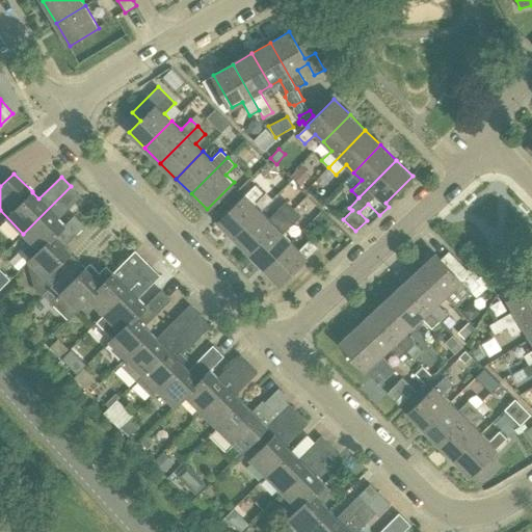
[(254,203),(263,192),(256,185),(245,194),(218,221),(234,237),(261,210),(254,203)]
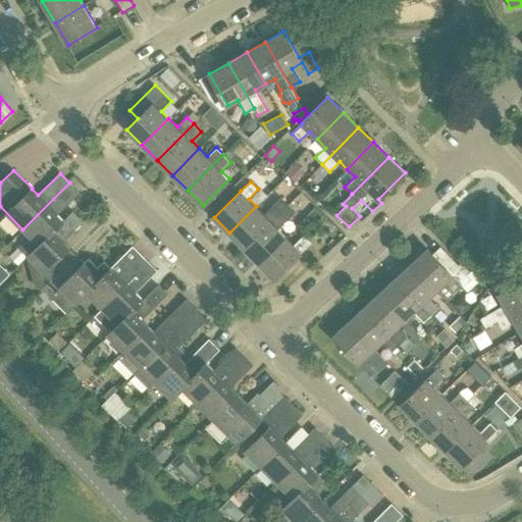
[(39,245),(63,220),(58,215),(80,193),(69,183),(22,229),(39,245)]
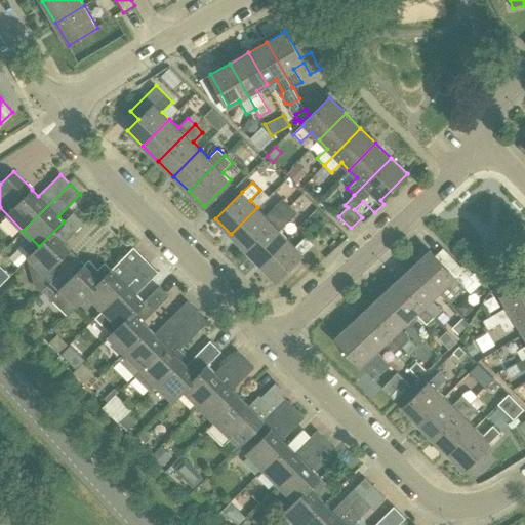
[(246,249),(290,206),(283,199),(266,215),(257,207),(231,234),(246,249)]
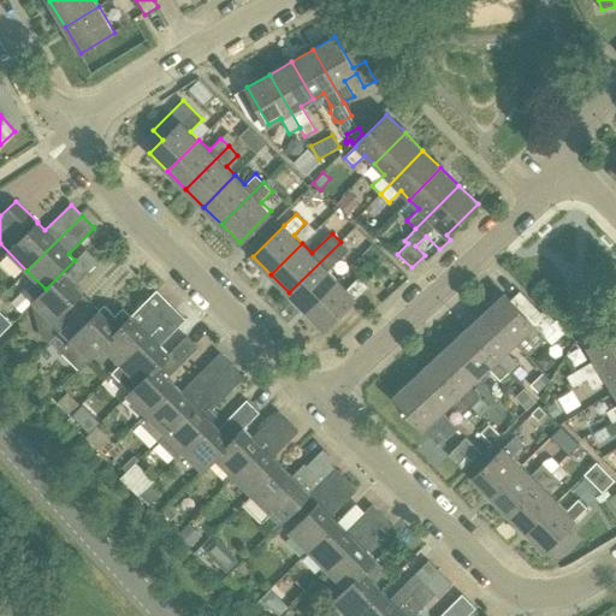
[(307,311),(338,279),(329,270),(349,250),(341,242),(289,292),(307,311)]
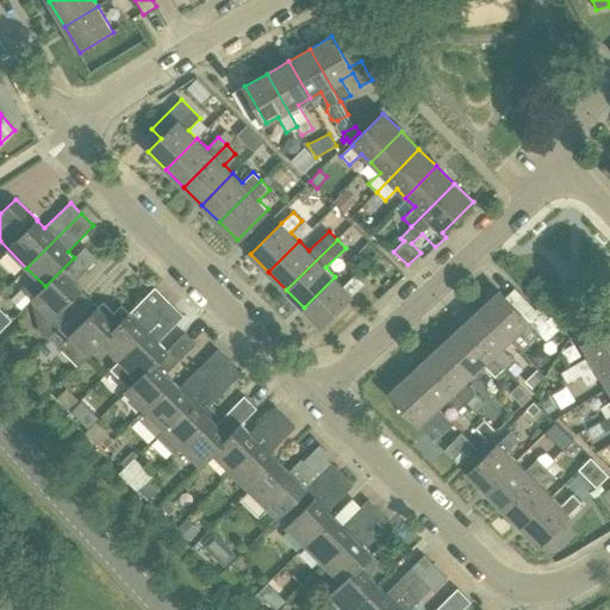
[(49,337),(89,298),(81,290),(74,282),(98,259),(86,247),(74,257),(45,286),(33,299),(31,300),(41,336),(49,337)]
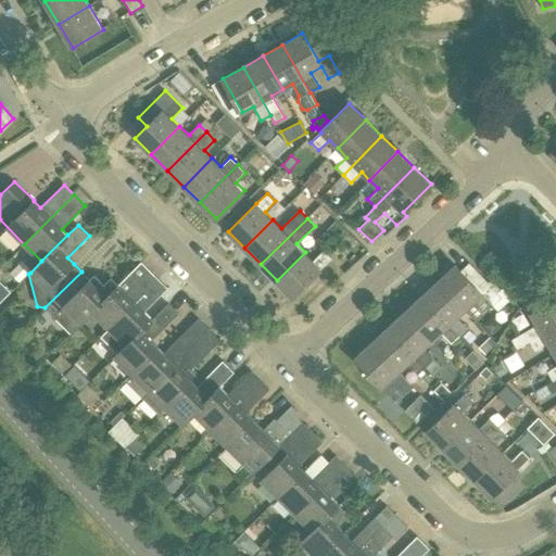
[(305,252),(277,280),(293,297),(332,258),(324,251),(314,261),(305,252)]
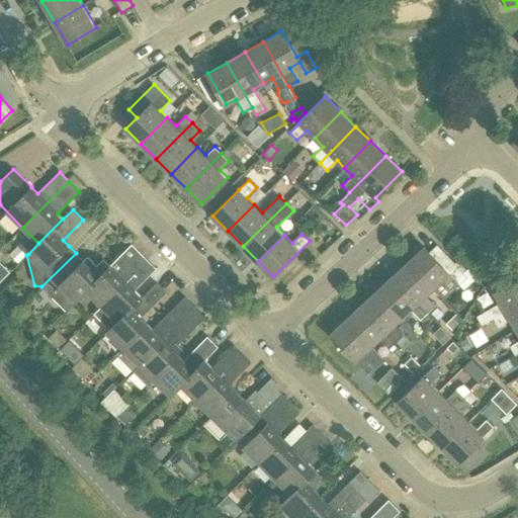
[(409,261),(434,288),(443,299),(452,291),(459,284),(450,274),(450,273),(425,246),(409,261)]
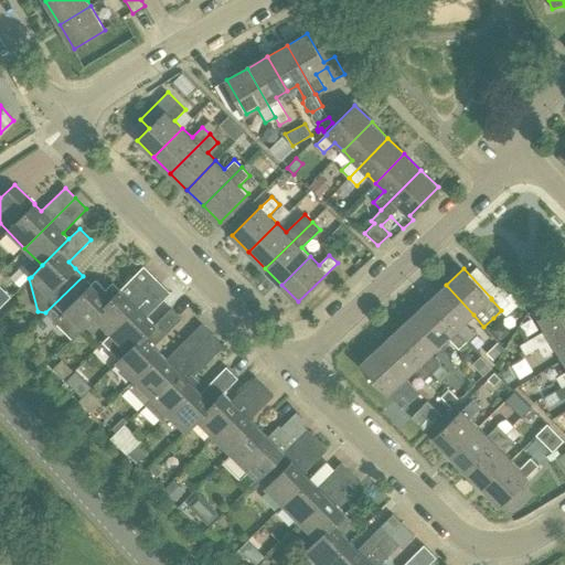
[(107,337),(161,283),(152,274),(128,298),(119,289),(71,338),(73,340),(82,330),(83,330),(95,319),(107,331),(105,334),(107,337)]
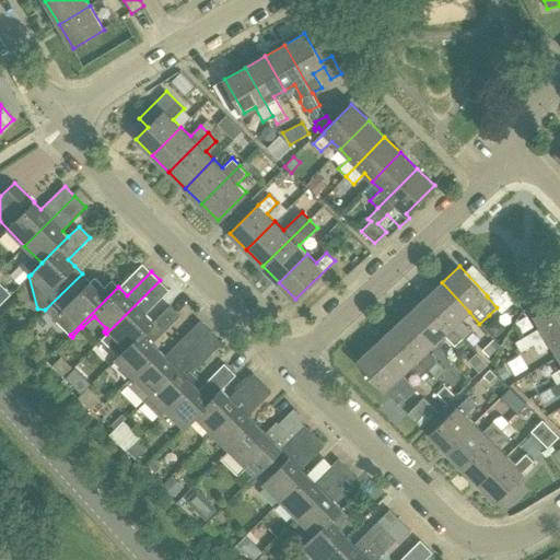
[(70,335),(118,287),(112,280),(104,287),(95,277),(91,281),(82,273),(45,310),(70,335)]
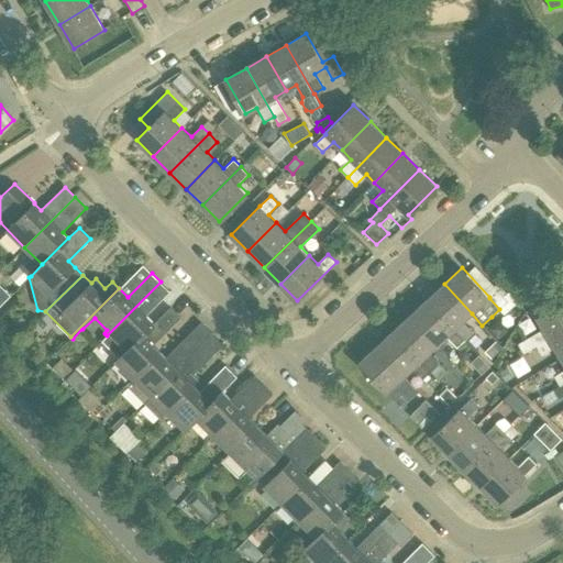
[(127,349),(154,322),(147,316),(170,291),(161,282),(107,335),(101,341),(119,357),(127,350),(127,349)]
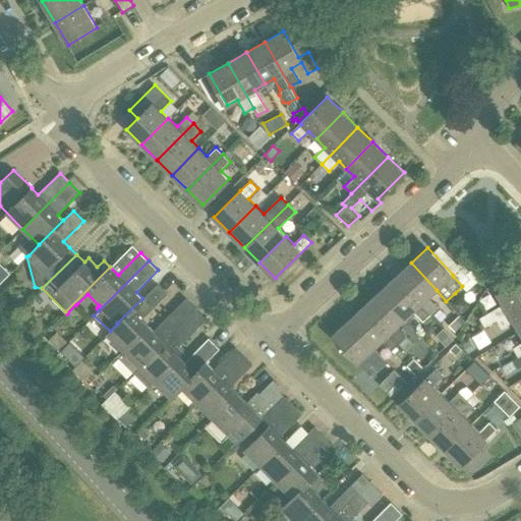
[(428,298),(437,290),(411,263),(395,277),(430,315),(438,308),(428,298)]
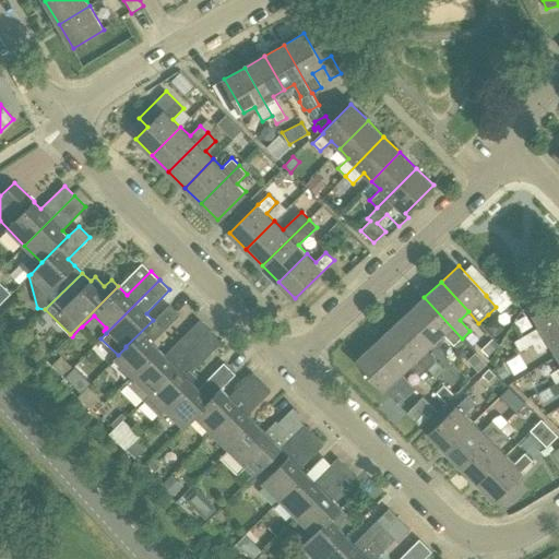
[(0,304),(11,294),(0,283),(0,304)]
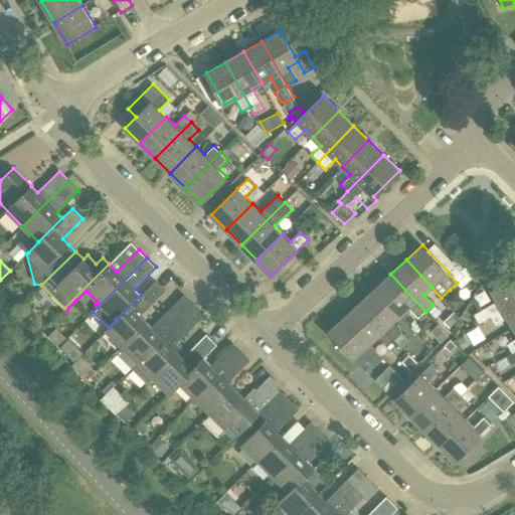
[(418,319),(425,312),(390,274),(375,288),(400,316),(408,309),(418,319)]
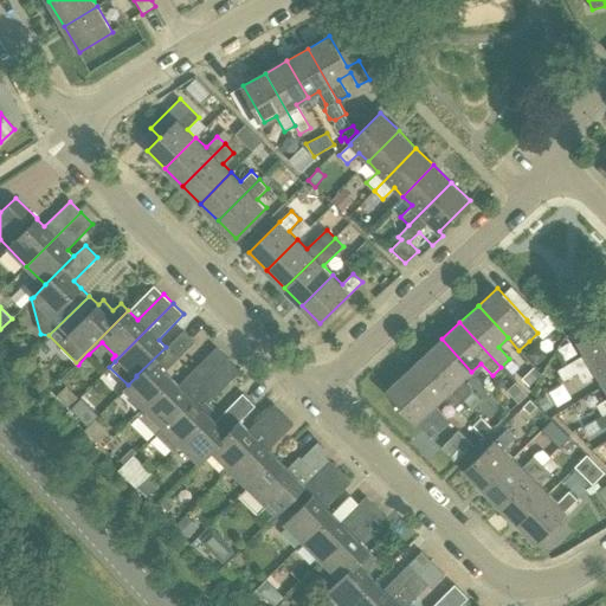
[(578,373),(605,355),(605,324),(578,341),(586,354),(558,371),(563,381),(578,373)]
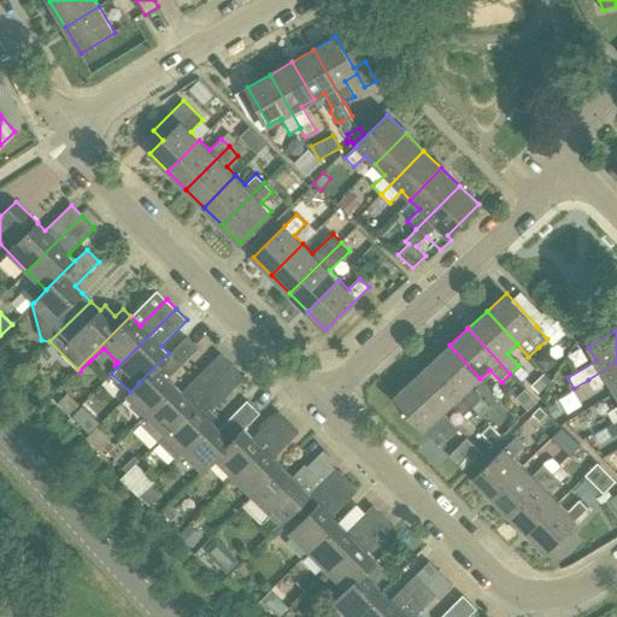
[(125,395),(145,415),(175,385),(169,377),(198,348),(187,338),(170,354),(169,353),(139,382),(139,383),(130,392),(125,395)]
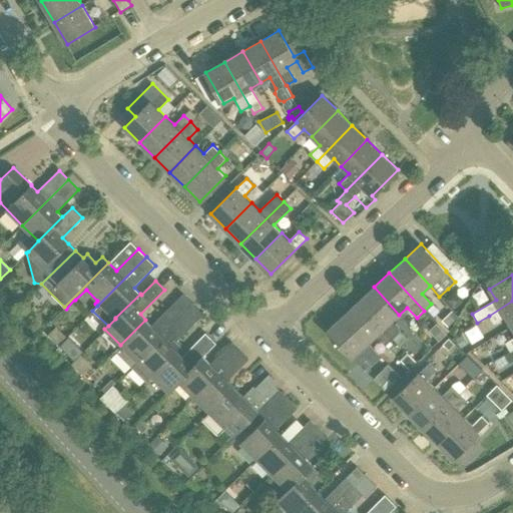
[(391,322),(399,315),(374,287),(359,301),(393,339),(400,346),(407,339),(391,322)]
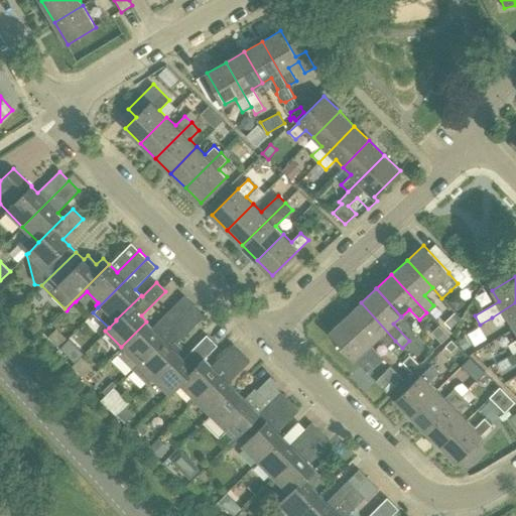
[(131,368),(194,305),(184,295),(152,328),(146,321),(121,347),(116,353),(131,368)]
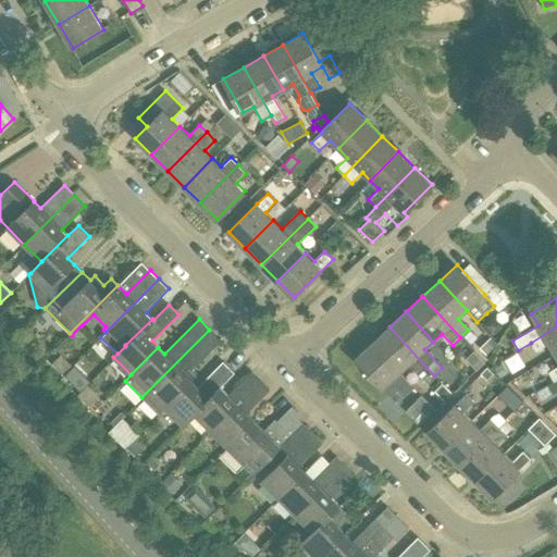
[(419,375),(426,368),(390,326),(372,343),(399,372),(408,364),(419,375)]
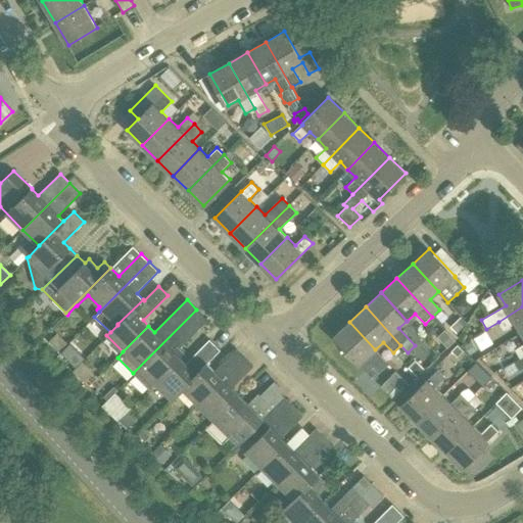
[(521,333),(522,332),(522,306),(498,322),(504,331),(516,324),(521,333)]
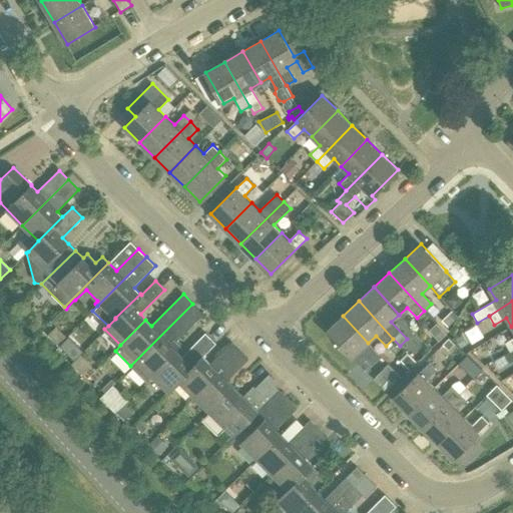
[(146,381),(180,347),(176,342),(203,314),(192,304),(130,366),(146,381)]
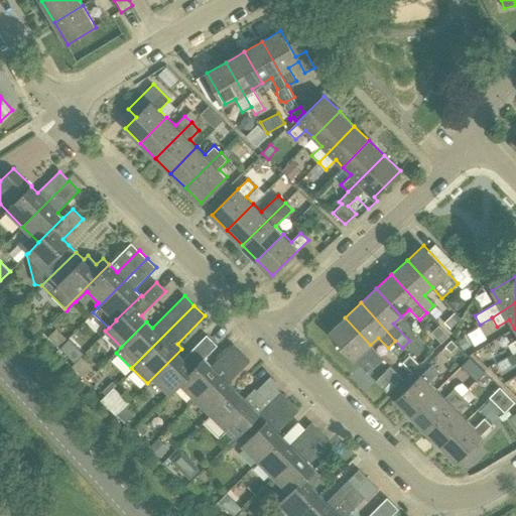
[(455,313),(444,323),(449,329),(460,319),(455,313)]
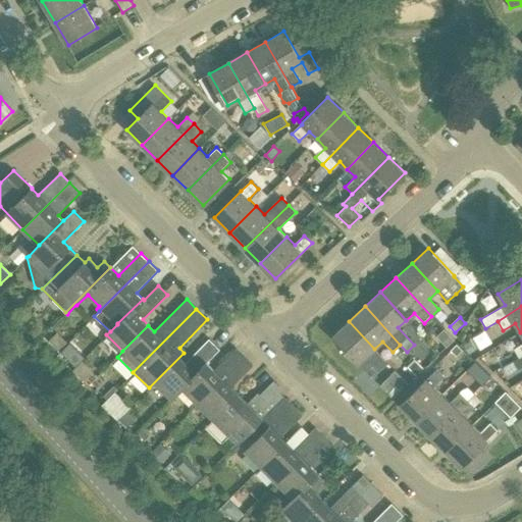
[(367,356),(374,349),(349,321),(333,335),(359,363),(367,372),(375,364),(367,356)]
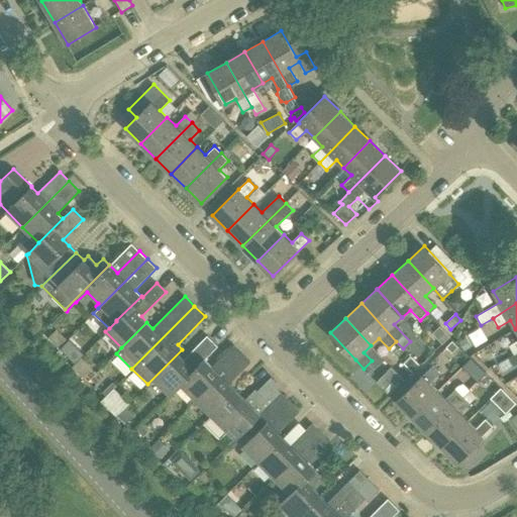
[(442,344),(450,337),(440,325),(432,333),(442,344)]
